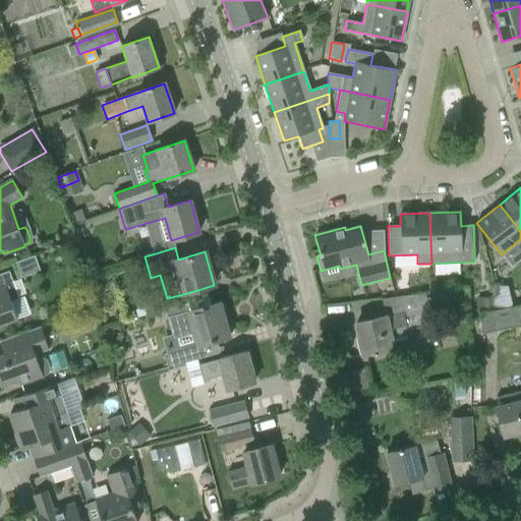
[(15,262),(20,277),(40,271),(35,255),(15,262)]
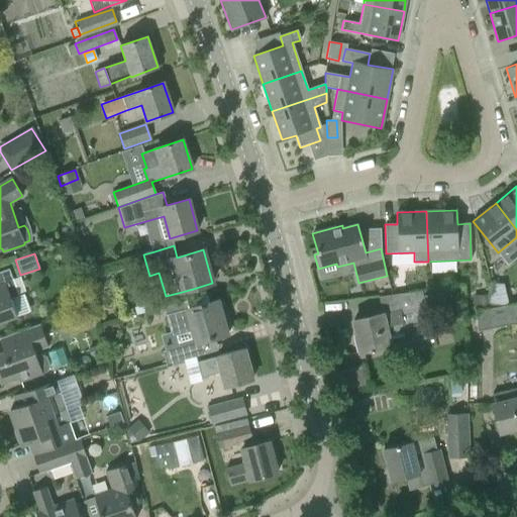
[(10,299),(18,297),(9,269),(0,272),(0,321),(3,321),(16,316),(10,299)]
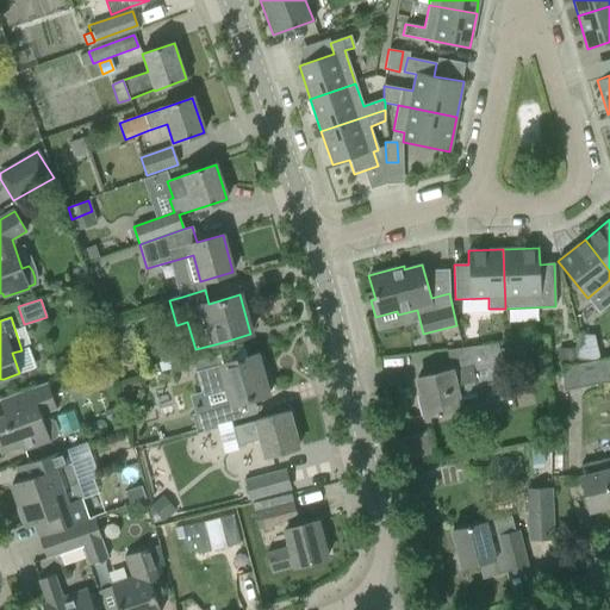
[(475,386),(505,379),(503,368),(527,362),(522,343),(498,349),(497,343),(466,348),(471,366),(452,371),(450,369),(417,379),(422,398),(419,398),(424,416),(437,412),(439,415),(442,414),(442,411),(460,406),(460,405),(479,400),(475,386)]
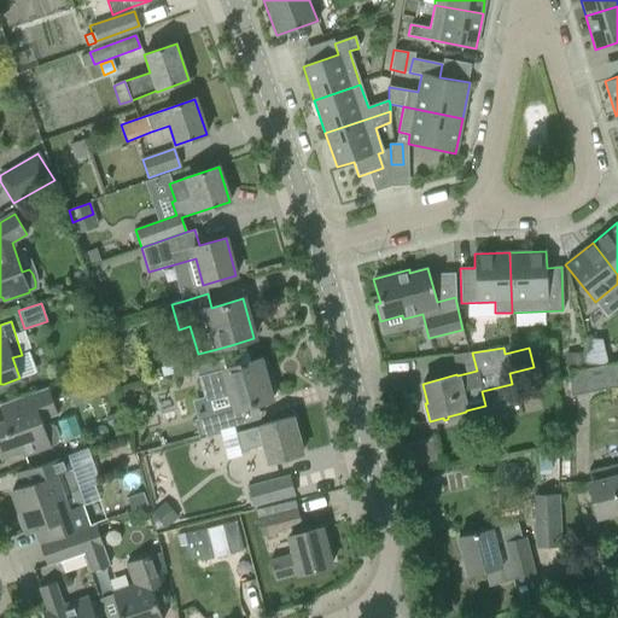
[(582,353),(565,353),(565,368),(582,368),(582,353)]
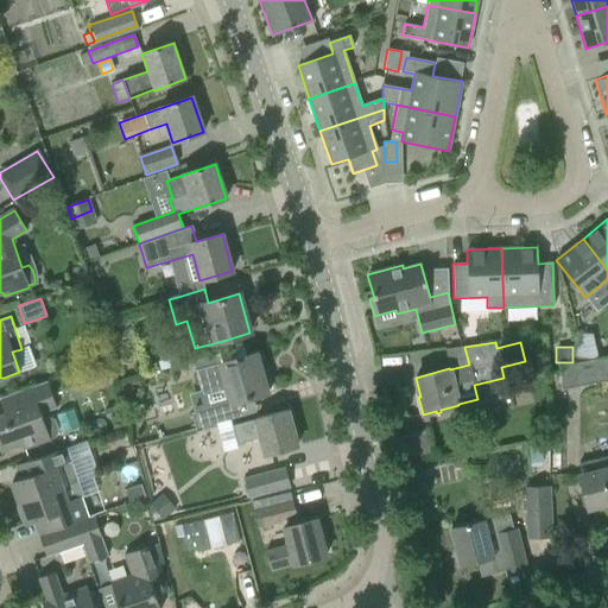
[(201,392),(226,384),(232,403),(267,393),(266,390),(271,388),(267,373),(261,374),(258,360),(248,362),(246,353),(194,368),(201,392)]
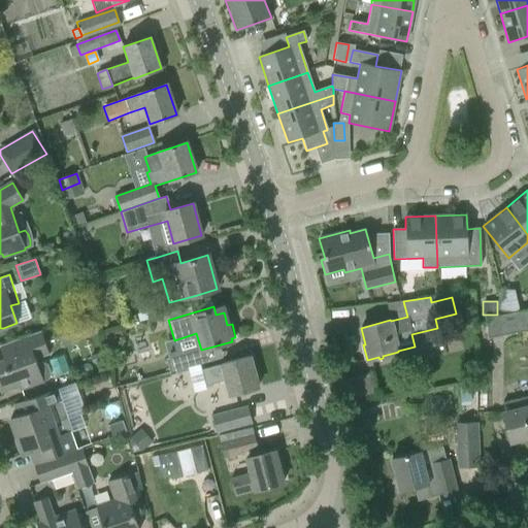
[(527,309),(487,318),(487,338),(527,330),(527,309)]
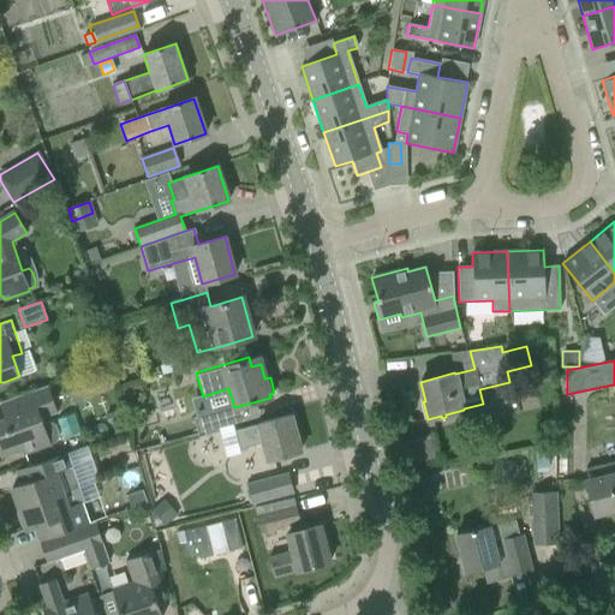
[(100,370),(87,375),(94,395),(107,392),(100,370)]
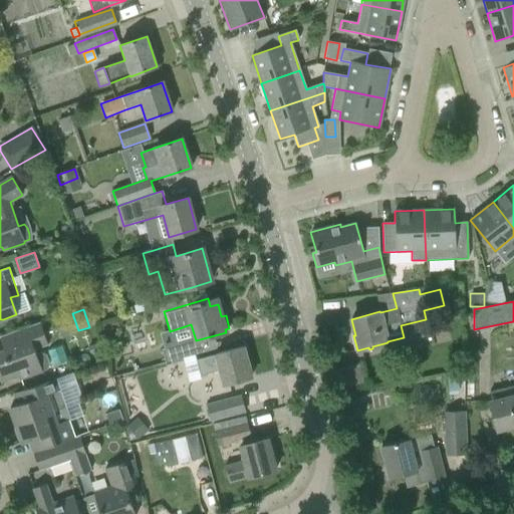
[(117,320),(99,325),(102,335),(112,332),(111,325),(118,323),(117,320)]
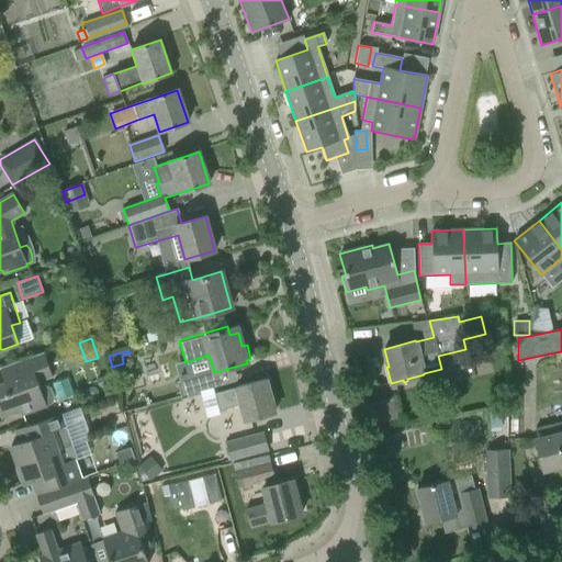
[(0,383),(0,415),(1,418),(19,412),(21,416),(46,406),(46,405),(51,404),(53,398),(49,389),(45,386),(40,388),(37,382),(52,378),(43,352),(0,368),(0,372),(3,382),(0,383)]
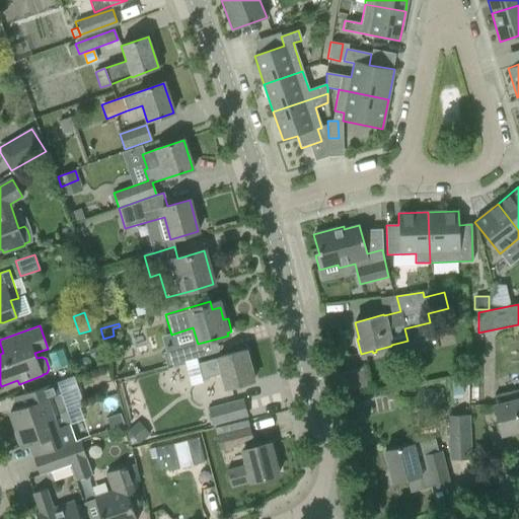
[(194,344),(162,353),(166,366),(169,365),(198,357),(194,344)]
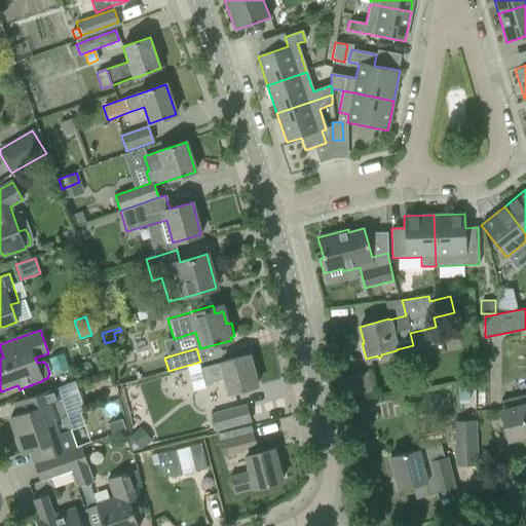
[(221,364),(200,369),(205,385),(225,379),(229,395),(257,386),(249,355),(220,363),(221,364)]
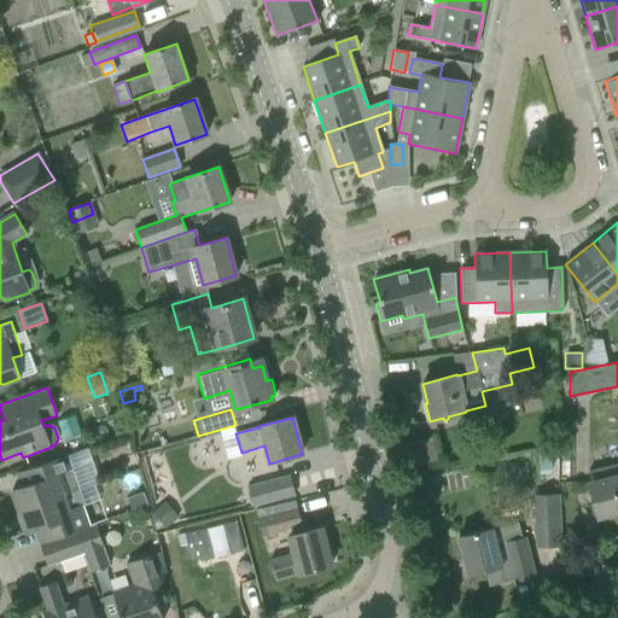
[(12,490),(19,512),(80,490),(68,455),(16,473),(21,487),(12,490)]
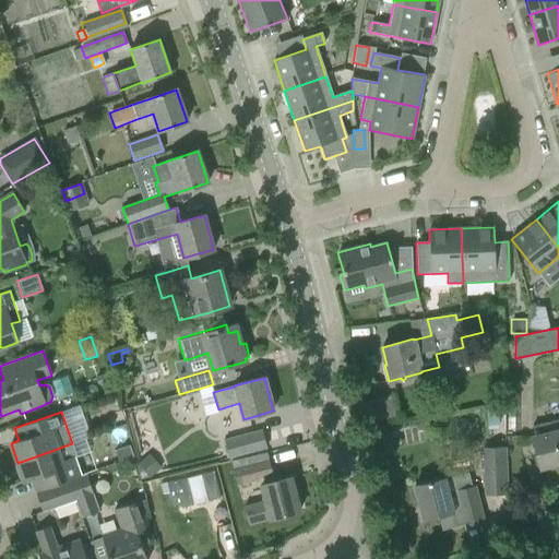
[(120,412),(107,417),(110,428),(125,424),(120,412)]
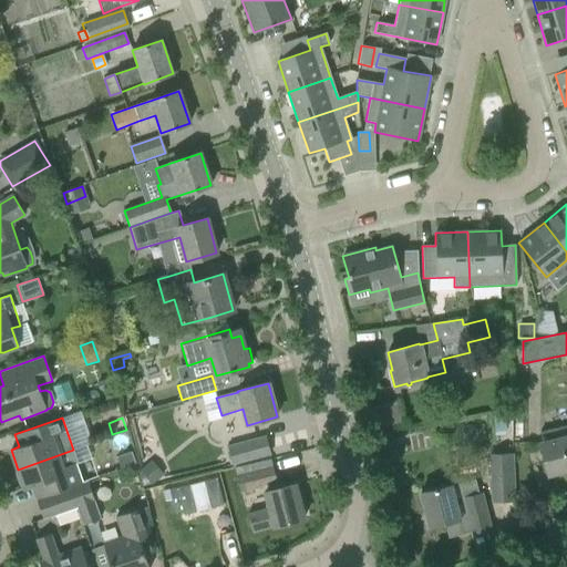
[(566,424),(538,432),(542,443),(548,474),(566,468),(566,424)]
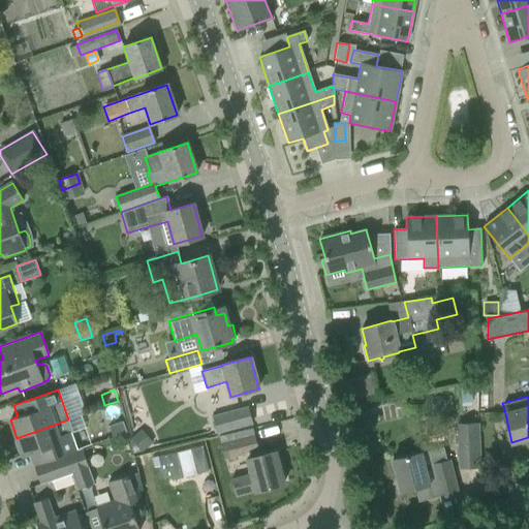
[(213,417),(217,433),(251,424),(247,408),(213,417)]
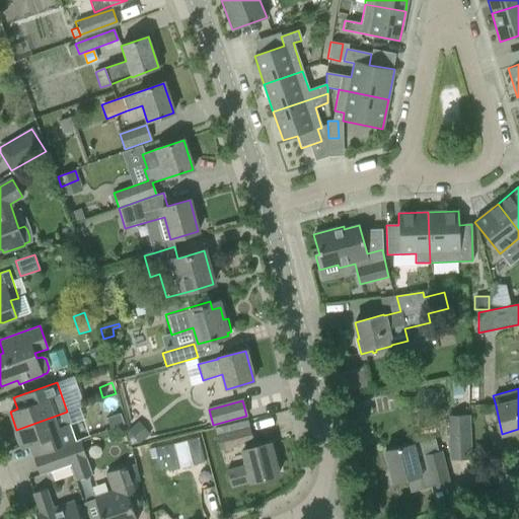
[(356,401),(345,403),(346,410),(358,408),(356,401)]
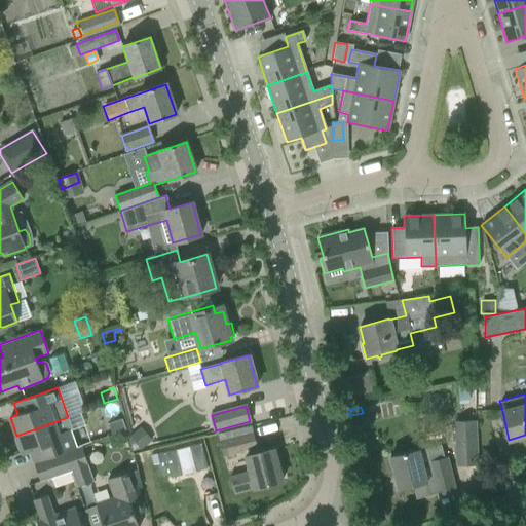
[(68,417),(16,436),(17,438),(14,439),(17,449),(21,448),(23,454),(55,443),(59,450),(74,444),(69,430),(72,429),(68,417)]
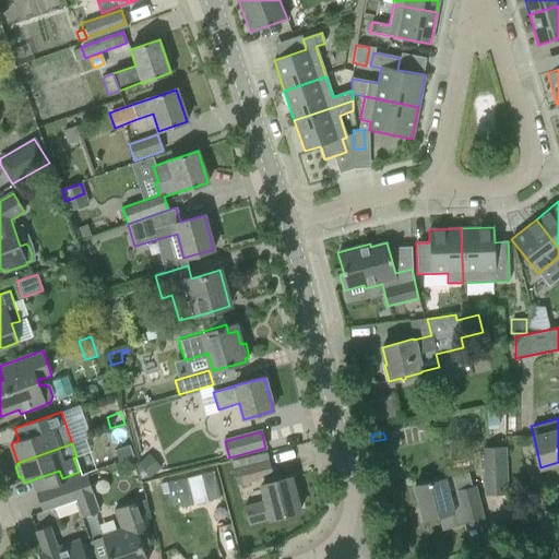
[(115,451),(119,462),(133,458),(130,445),(115,451)]
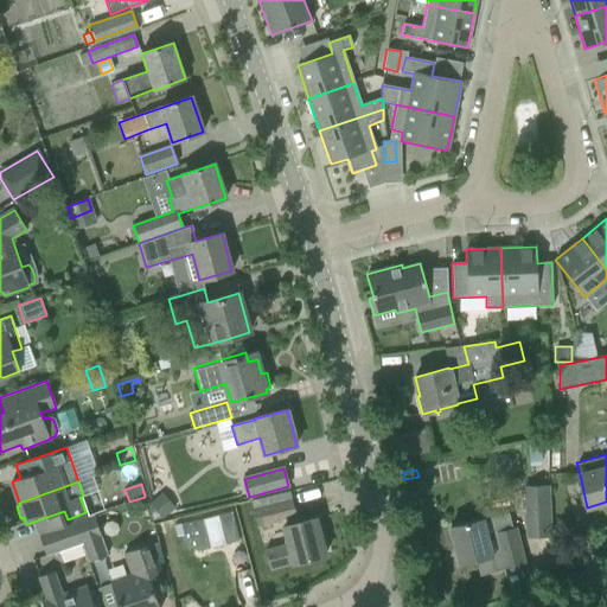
[(525,486),(526,536),(551,535),(550,486),(525,486)]
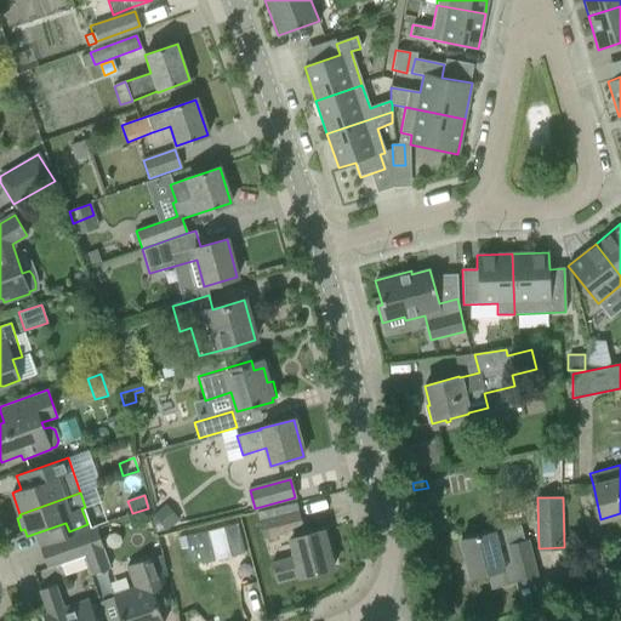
[(178,520),(166,507),(154,517),(165,531),(178,520)]
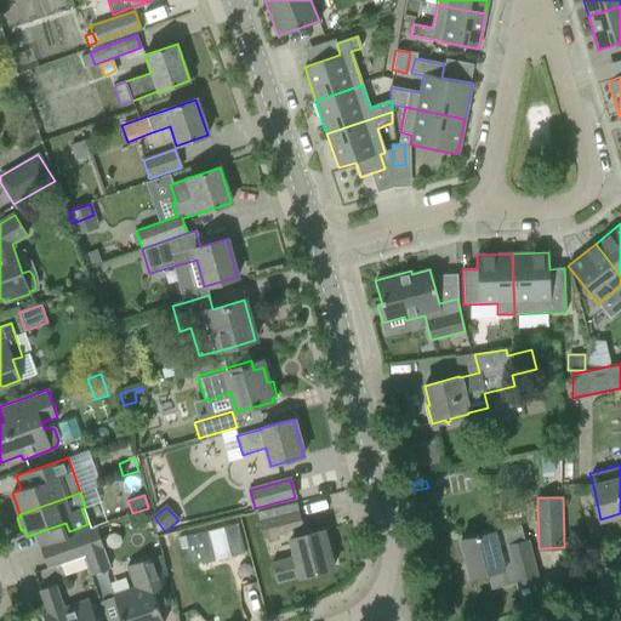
[(258,520),(263,539),(303,529),(298,511),(258,520)]
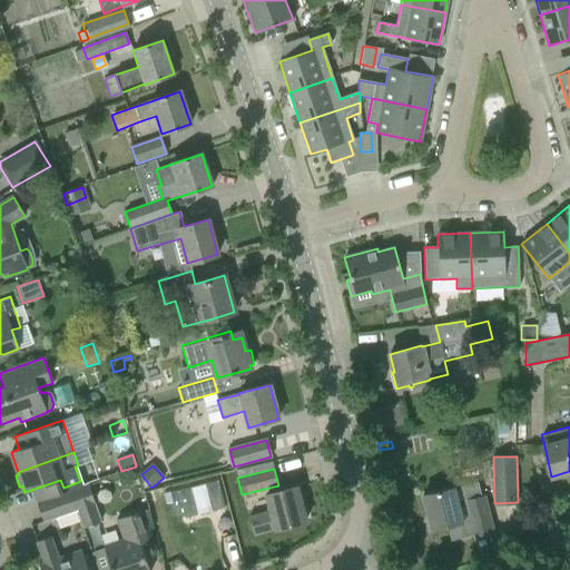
[(101,521),(88,483),(69,490),(77,510),(82,527),(101,521)]
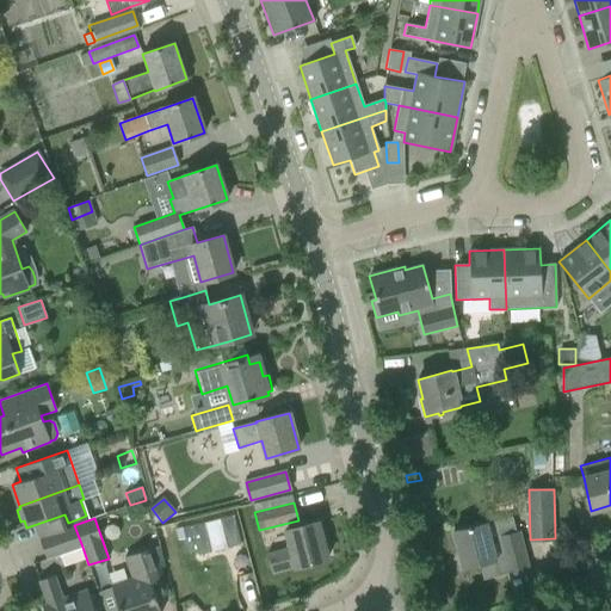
[(290,548),(267,554),(272,573),(327,559),(318,522),(295,528),(285,530),(290,548)]
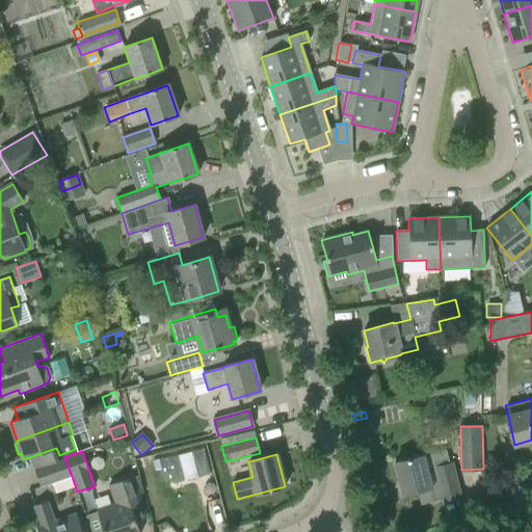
[(424,455),(394,462),(402,495),(425,489),(428,502),(442,499),(442,501),(460,497),(452,462),(427,469),(424,455)]
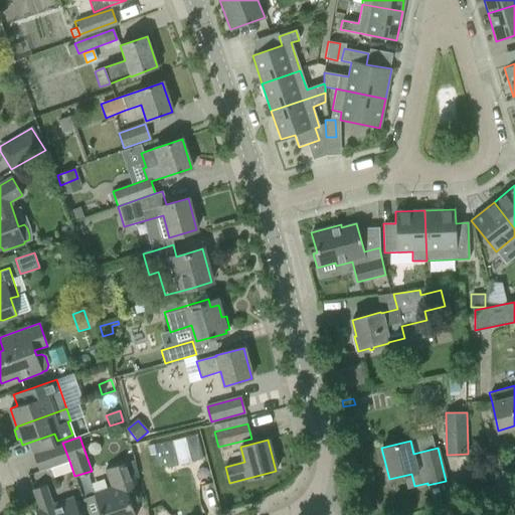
[(69,461),(62,443),(32,453),(38,472),(69,461)]
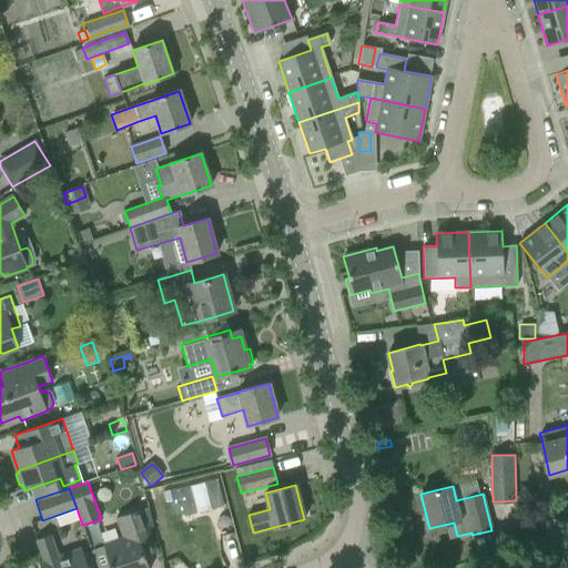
[(122,538),(103,545),(109,561),(111,567),(149,567),(144,556),(156,551),(141,509),(115,518),(122,538)]
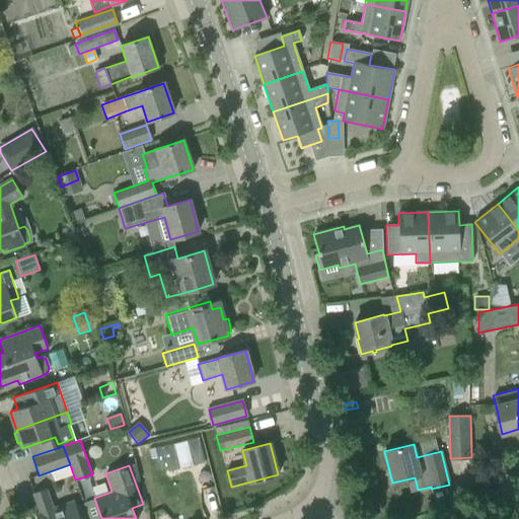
[(32,494),(40,513),(34,515),(35,518),(80,518),(74,501),(53,508),(46,489),(32,494)]
